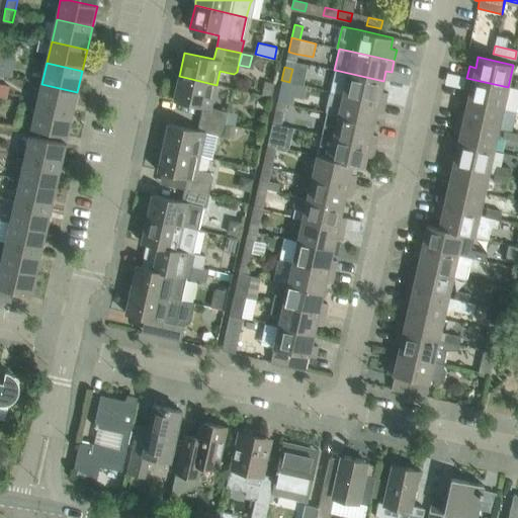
[(381,91),(383,81),(335,70),(330,91),(384,104),(386,92),(381,91)]
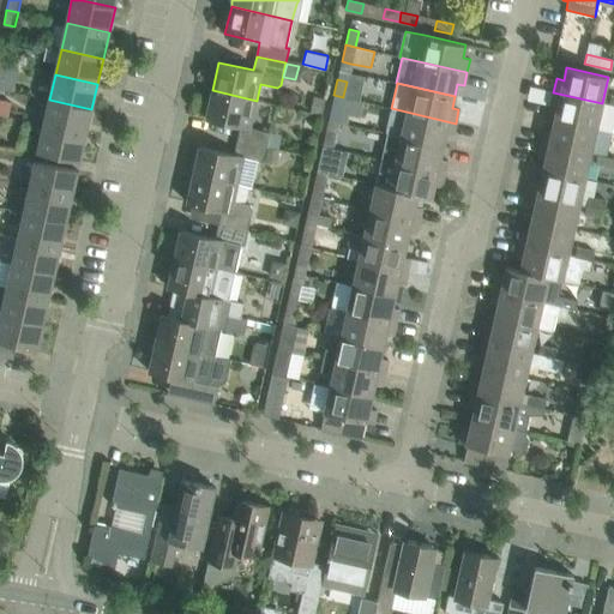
[(251,128),(257,101),(212,90),(206,119),(240,126),(238,140),(266,146),(270,132),(251,128)]
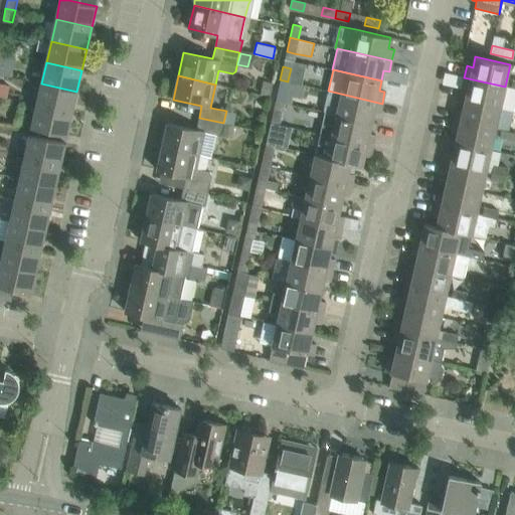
[(465,100),(500,108),(513,111),(514,101),(514,88),(511,88),(505,87),(464,77),(462,89),(468,90),(465,100)]
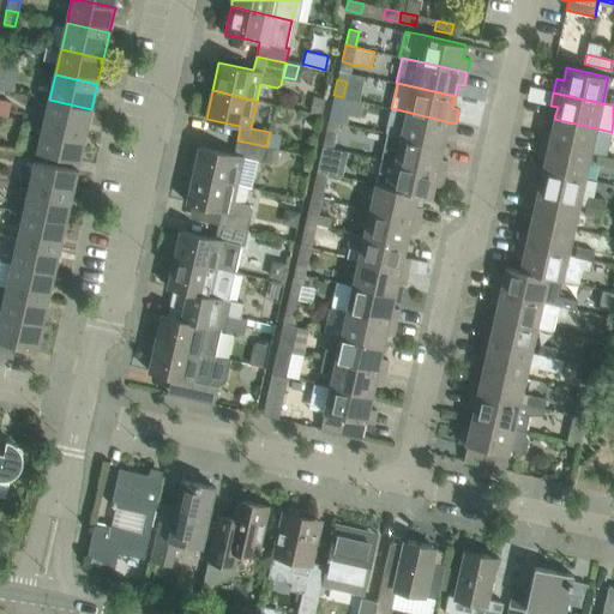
[(333,95),(330,112),(339,114),(343,97),(333,95)]
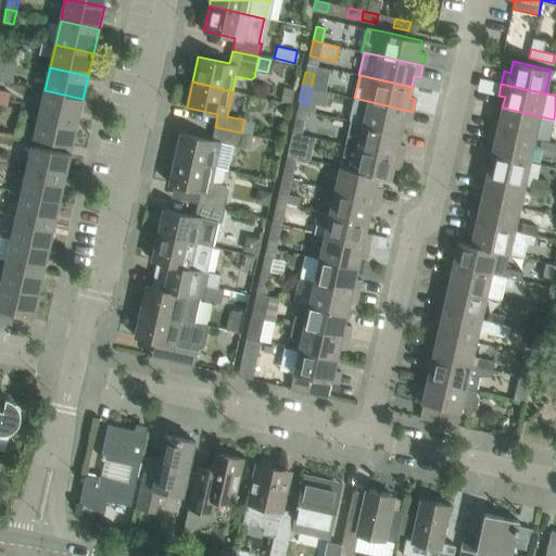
[(283,87),(280,100),(291,102),(294,89),(283,87)]
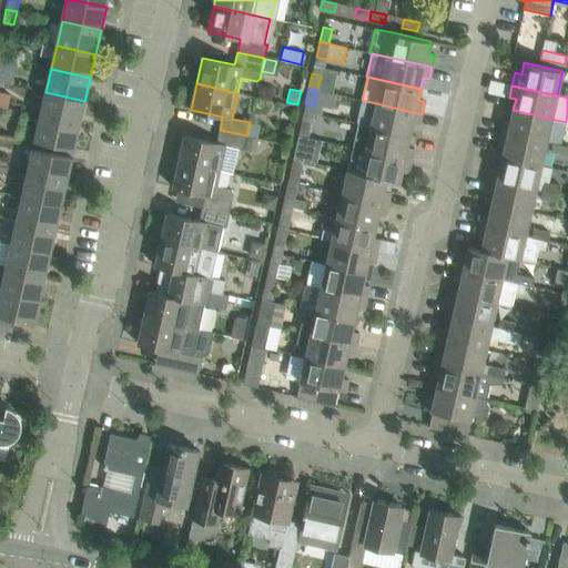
[(40,115),(80,124),(84,101),(46,92),(40,115)]
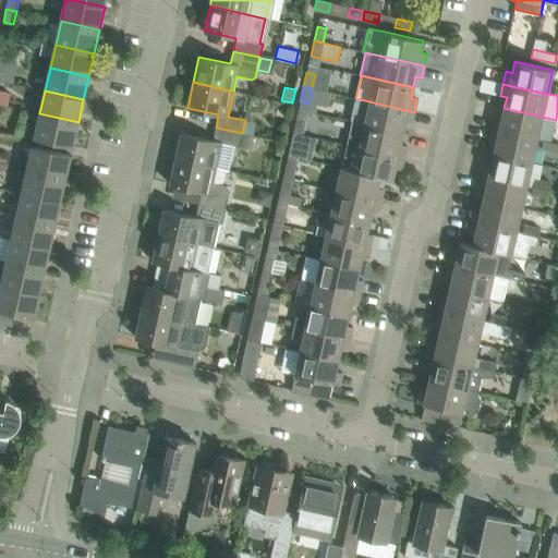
[(350,121),(352,122),(402,133),(404,122),(411,124),(414,112),(355,98),(350,121)]
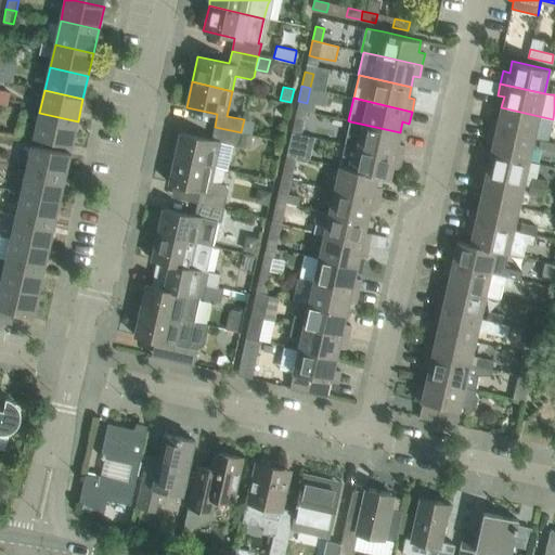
[(492,116),(490,129),(533,139),(539,116),(501,107),(499,118),(492,116)]
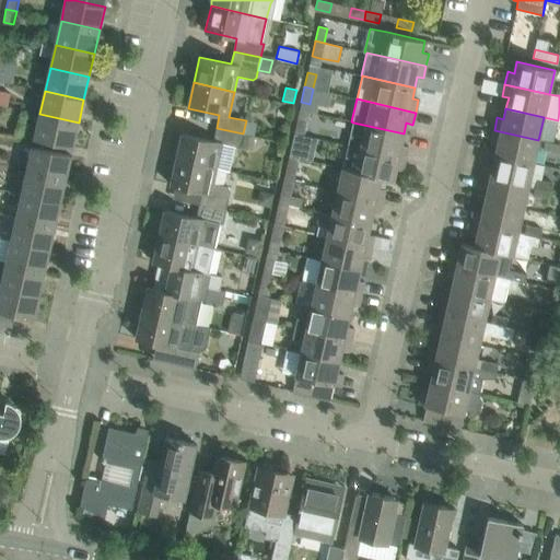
[(73,147),(79,123),(39,114),(34,138),(73,147)]
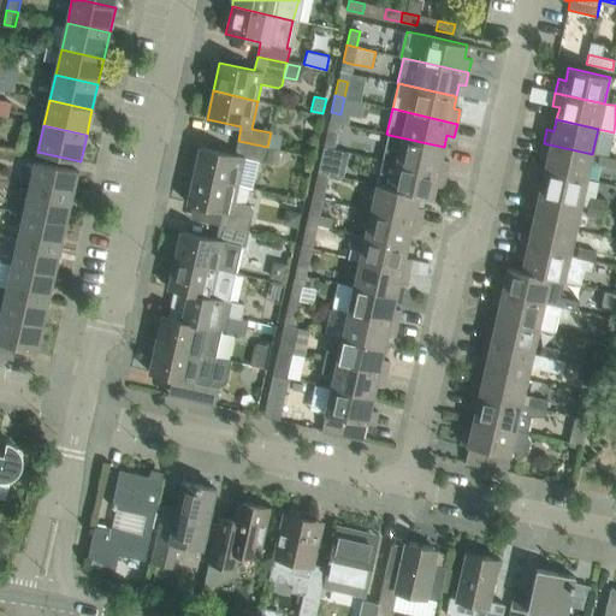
[(327,130),(324,147),(332,148),(337,132),(327,130)]
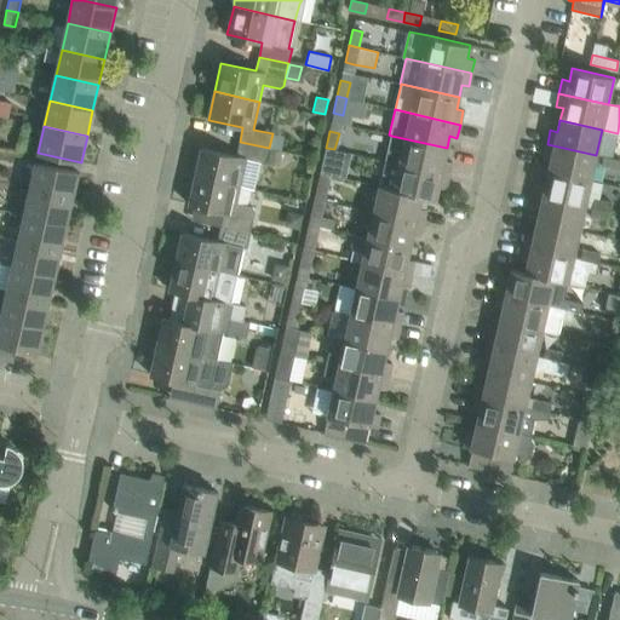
[(445,160),(447,148),(391,136),(385,161),(448,176),(452,161),(445,160)]
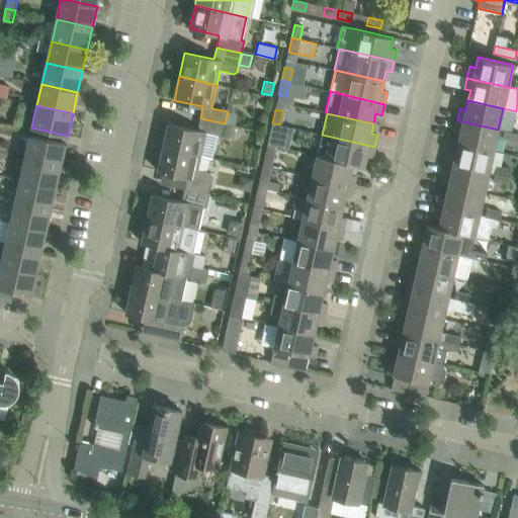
[(218,135),(223,136),(225,123),(200,118),(197,130),(168,123),(163,147),(200,156),(211,158),(218,135)]
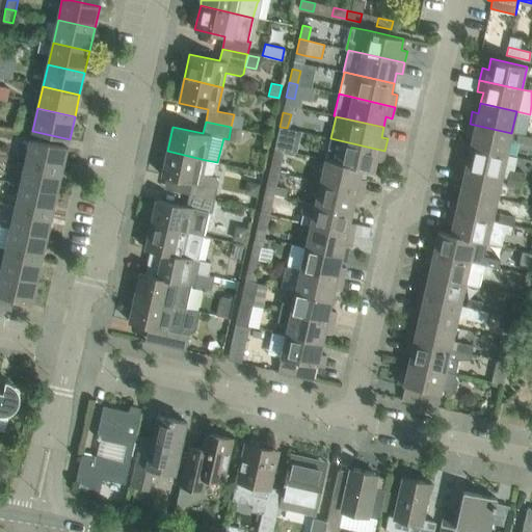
[(473,136),(471,147),(507,155),(511,133),(470,124),(467,135),(473,136)]
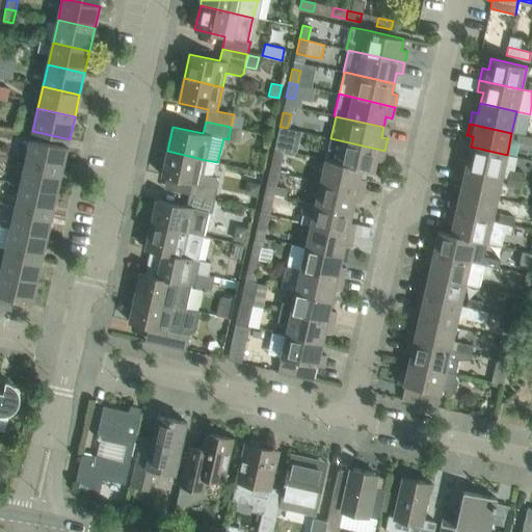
[(280,127),(276,140),(284,142),(287,128),(280,127)]
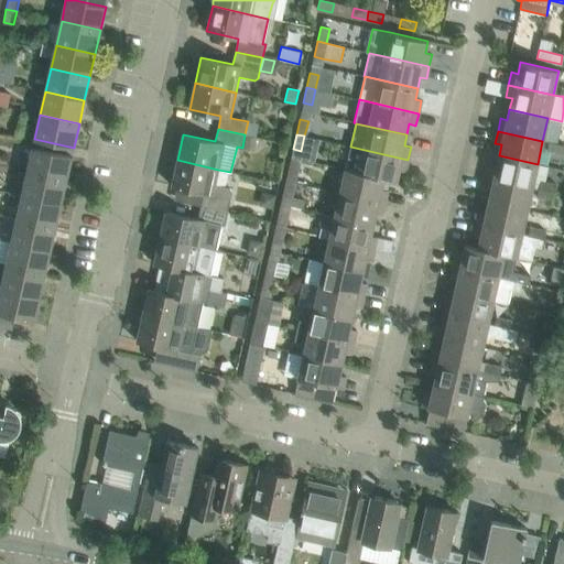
[(549,142),(548,151),(562,154),(563,145),(549,142)]
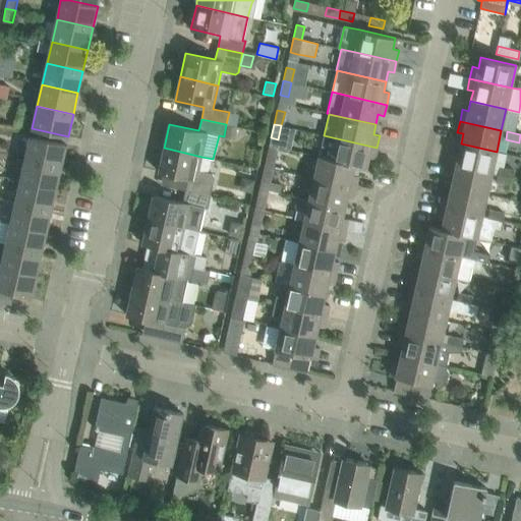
[(377,148),(324,135),(319,156),(354,165),(366,168),(368,157),(374,159),(377,148)]
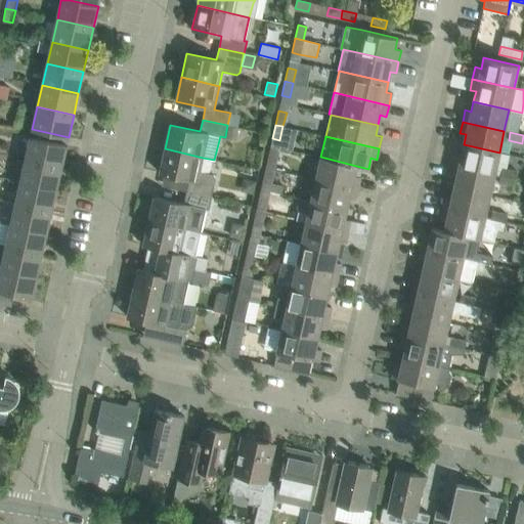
[(31,137),(26,160),(61,168),(67,145),(31,137)]
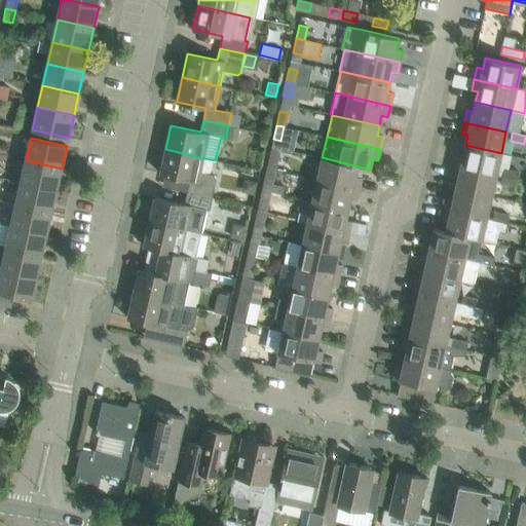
[(457,154),(454,165),(496,175),(501,153),(465,145),(463,155),(457,154)]
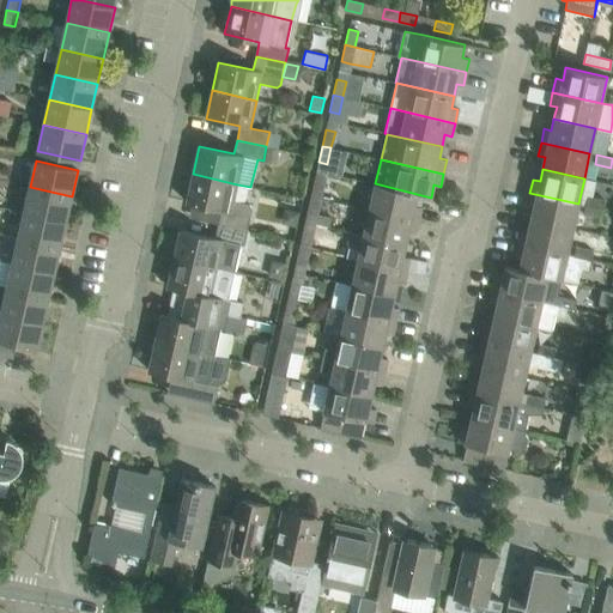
[(234,201),(237,184),(193,174),(187,202),(220,210),(218,224),(247,231),(252,210),(249,205),(234,201)]
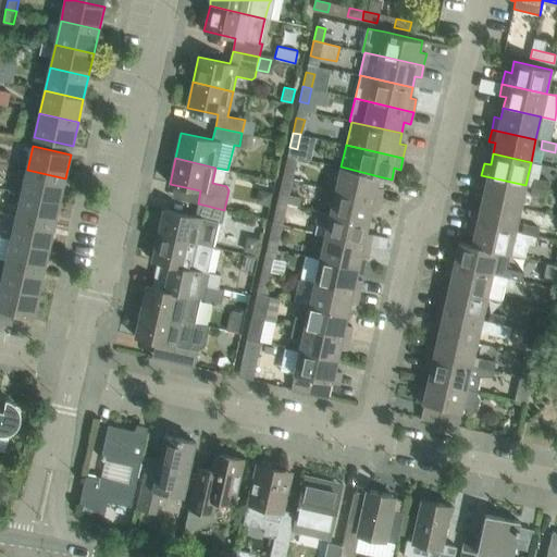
[(285,163),(282,178),(291,180),(294,165),(285,163)]
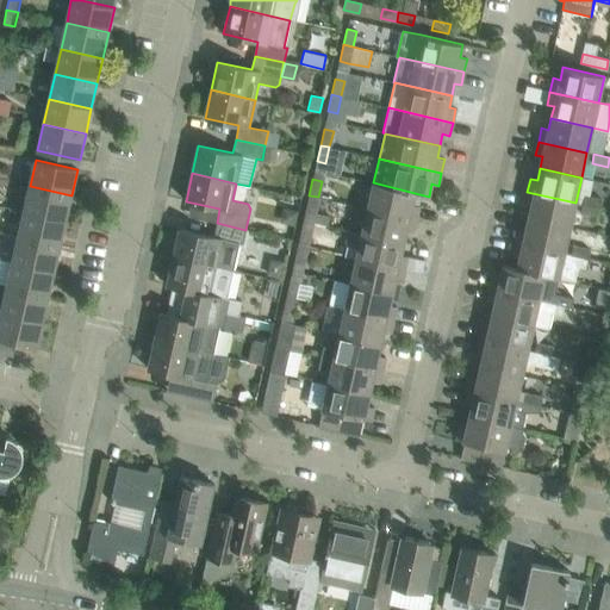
[(373,182),(367,209),(416,219),(418,206),(412,205),(415,193),(373,182)]
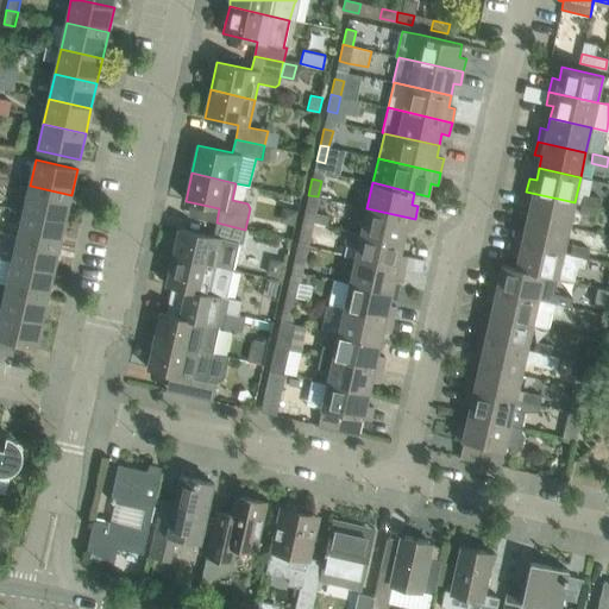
[(66,220),(71,195),(30,186),(24,211),(66,220)]
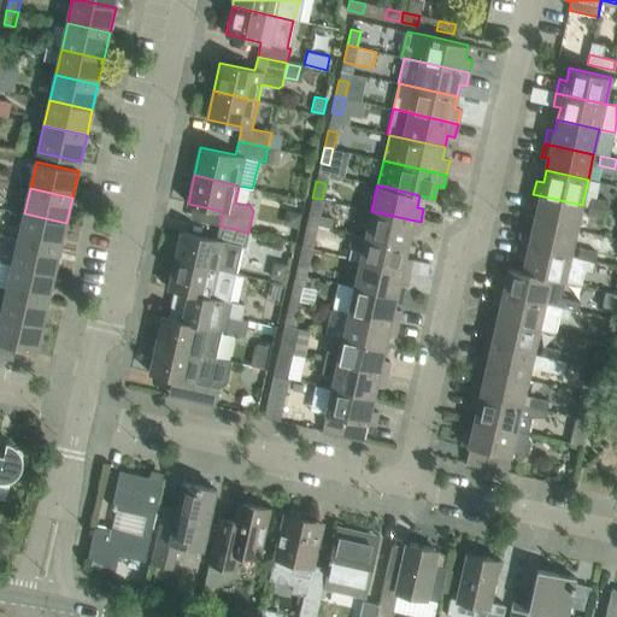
[(538,209),(534,221),(576,230),(582,205),(533,194),(530,207),(538,209)]
